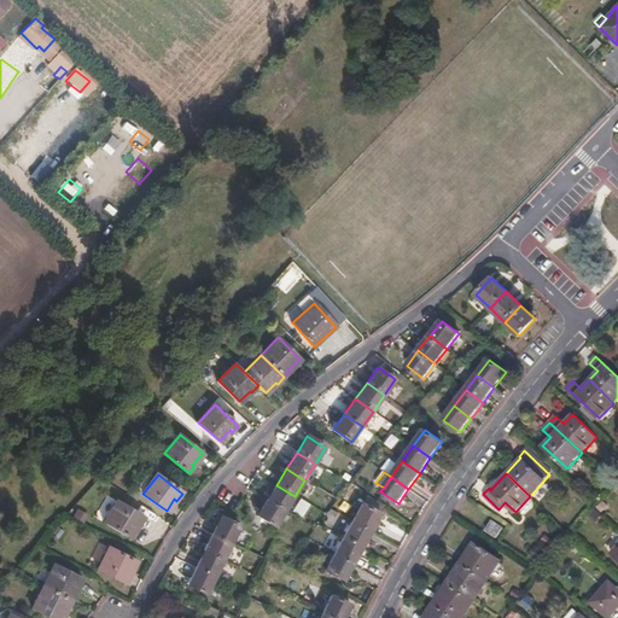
[(295,496),(277,485),(267,501),(285,512),(295,496)]
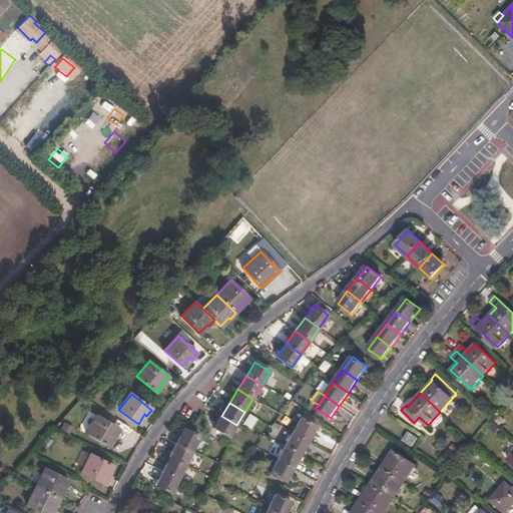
[(305,411),(301,419),(315,427),(318,421),(305,411)]
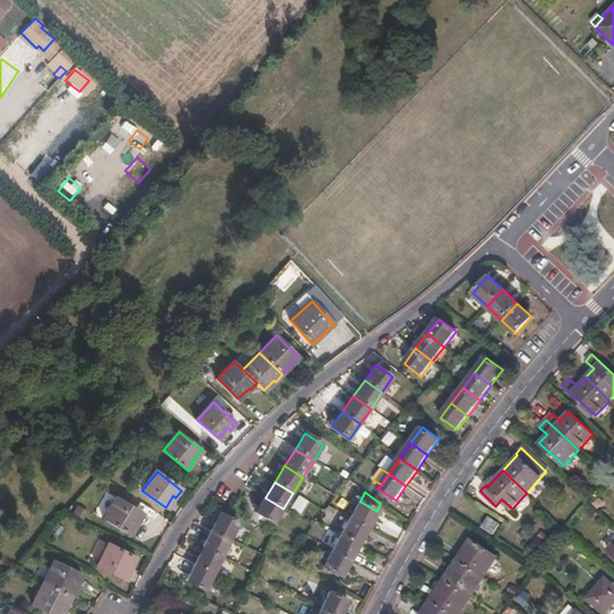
[(132,535),(136,528),(134,527),(142,513),(116,498),(104,518),(132,535)]
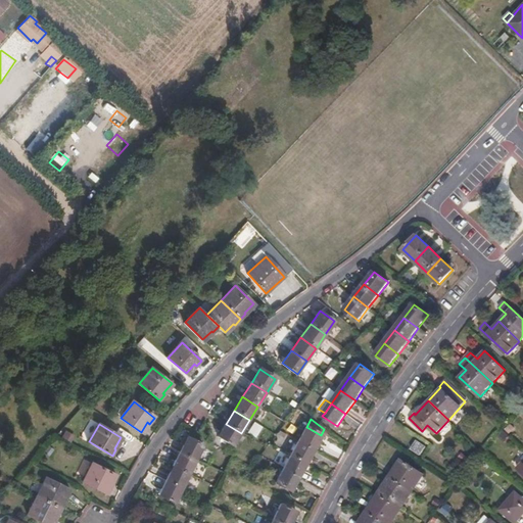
[(241,433),(226,424),(218,437),(233,446),(241,433)]
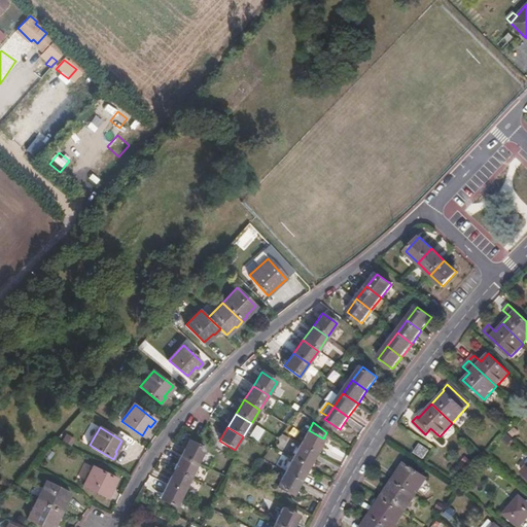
[(301,445),(317,454),(324,438),(323,438),(309,430),(308,430),(301,445)]
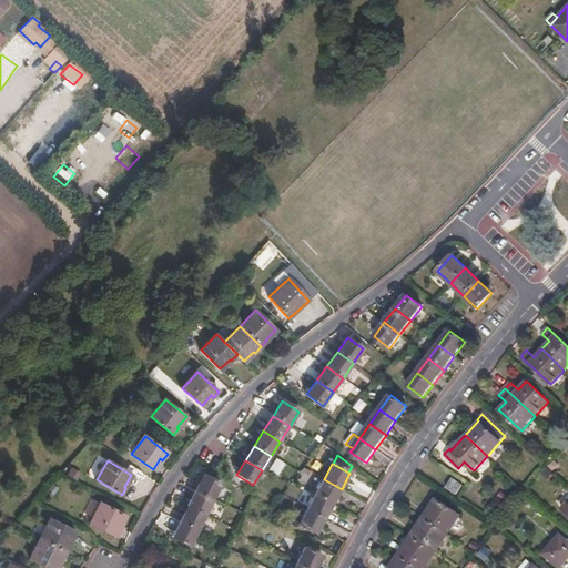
[(195,492),(213,500),(221,485),(204,476),(195,492)]
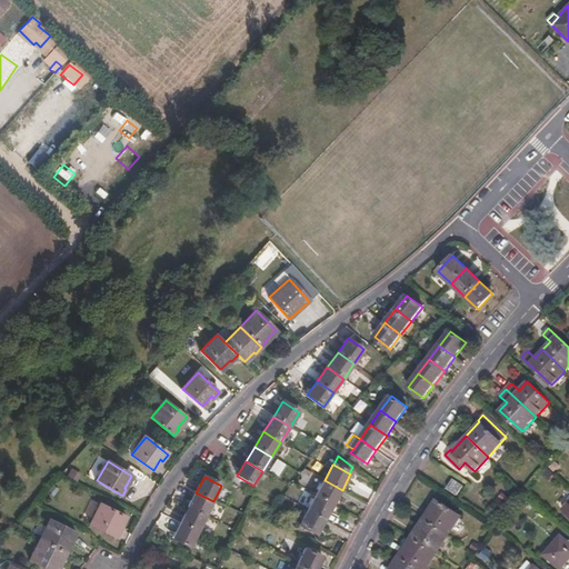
[(316,496),(333,506),(342,490),(325,480),(316,496)]
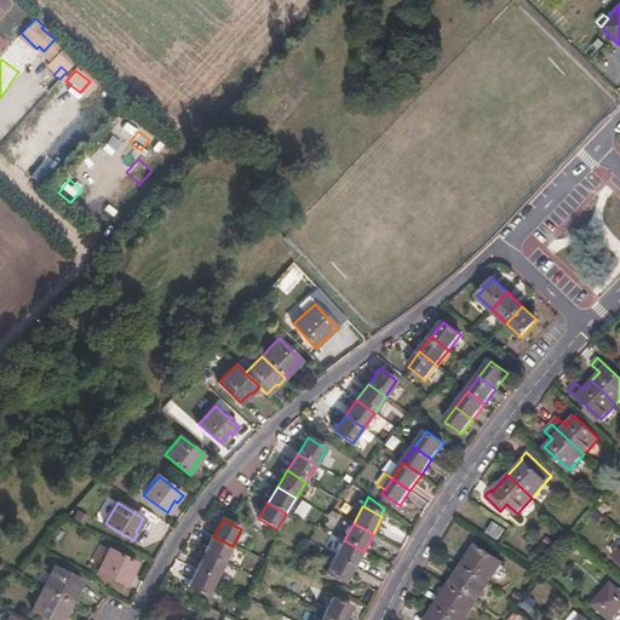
[(498,539),(504,530),(493,523),(488,533),(498,539)]
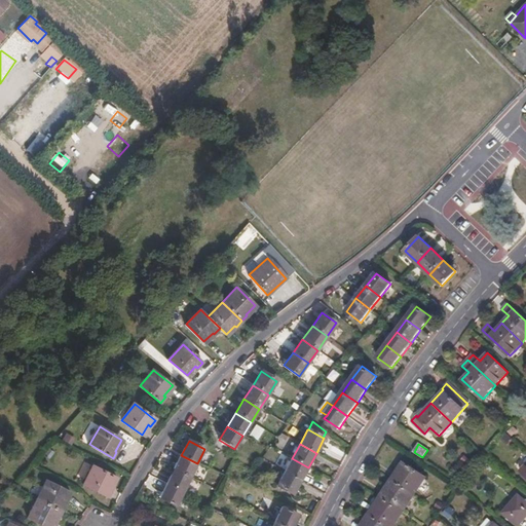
[(174,470),(190,478),(197,463),(181,455),(174,470)]
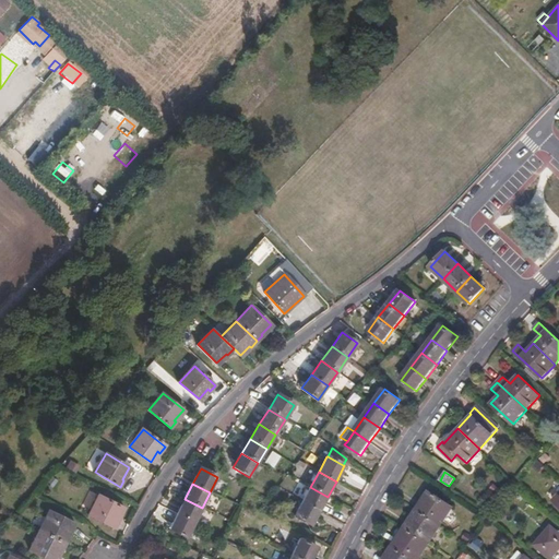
[(302,502),(320,511),(328,497),(310,487),(302,502)]
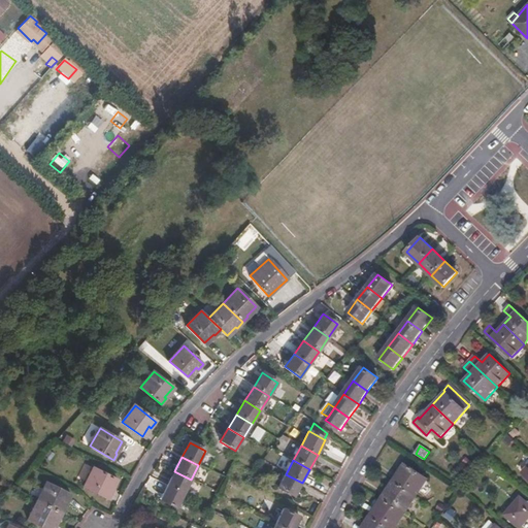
[(402,471),(395,483),(417,497),(428,480),(404,464),(400,470),(402,471)]
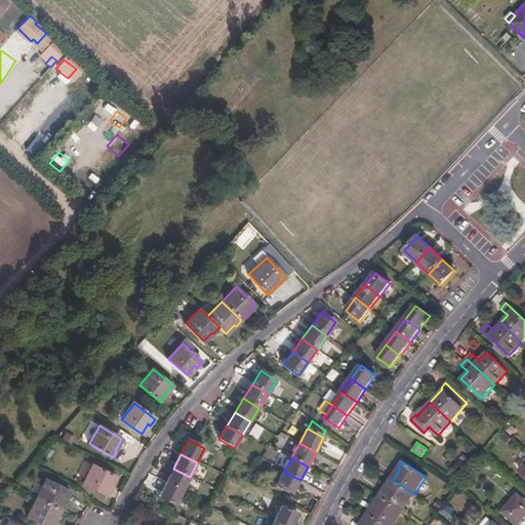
[(92,466),(84,483),(106,494),(111,484),(113,485),(117,478),(92,466)]
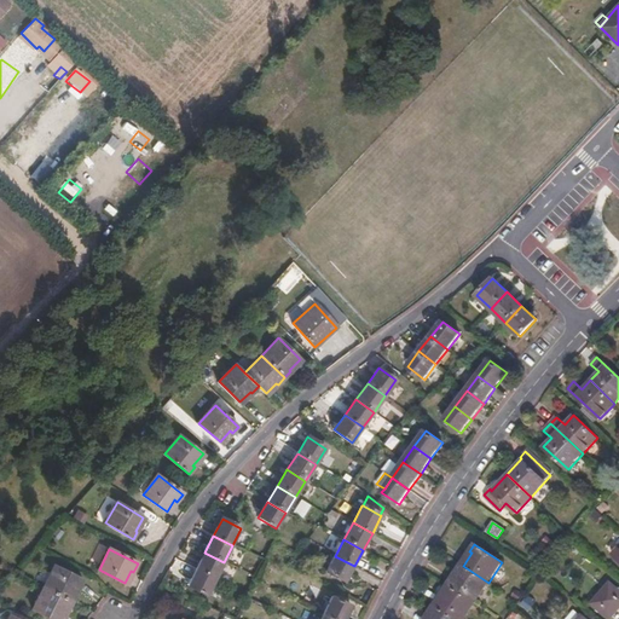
[(204,553),(196,571),(215,579),(224,562),(204,553)]
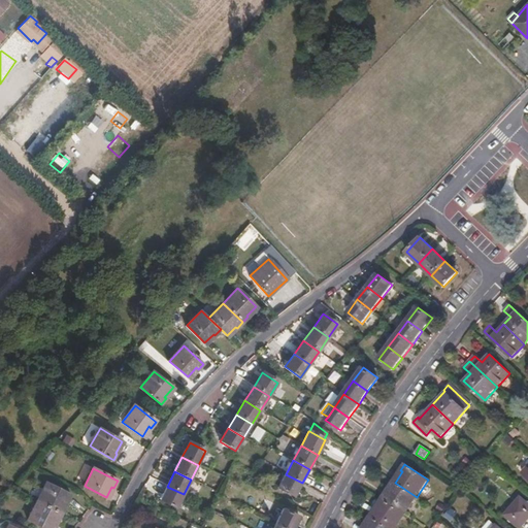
[(295,497),(302,483),(286,474),(277,488),(295,497)]
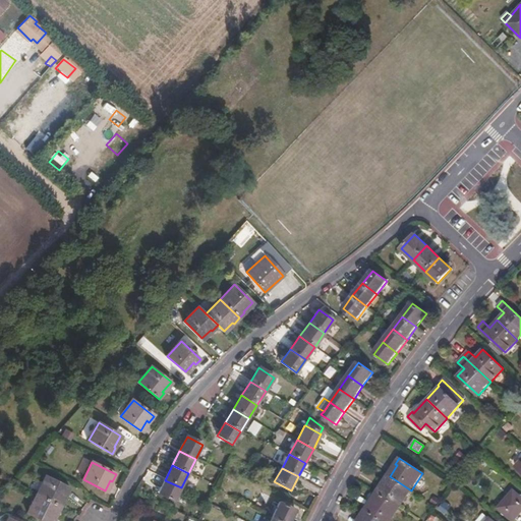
[(390,476),(388,475),(384,481),(386,482),(379,494),(400,508),(411,490),(390,476)]
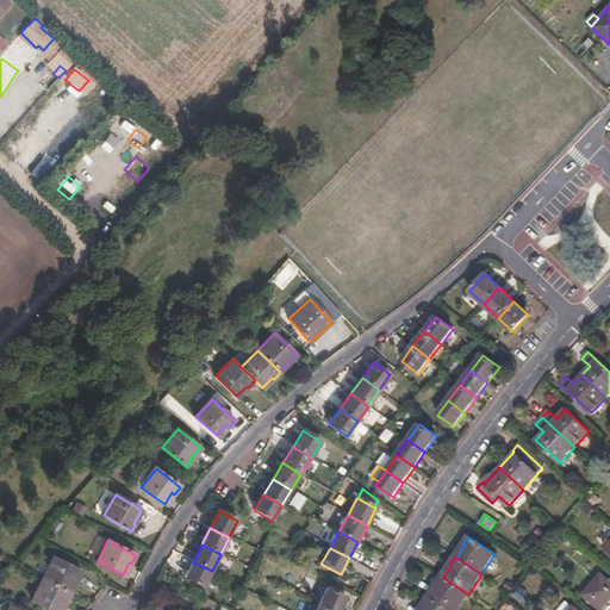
[(43,579),(72,593),(75,586),(73,585),(80,571),(54,558),(43,579)]
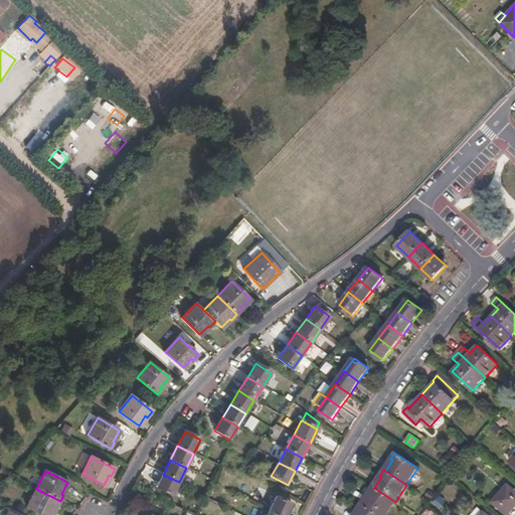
[(179,482),(163,475),(157,488),(173,496),(179,482)]
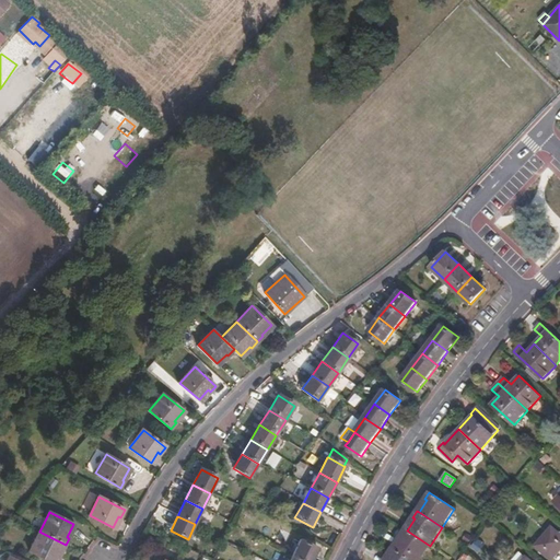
[(559,533),(551,526),(535,546),(552,559),(559,550),(559,533)]
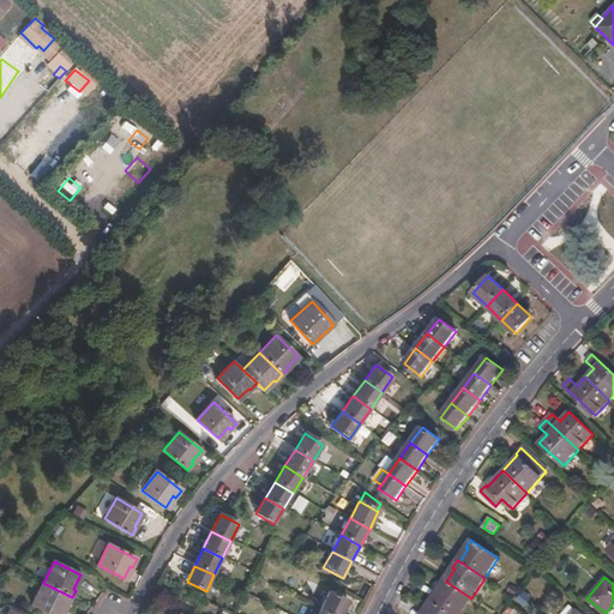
[(446,582),(444,581),(439,588),(441,589),(433,602),(451,613),(459,613),(471,599),(446,582)]
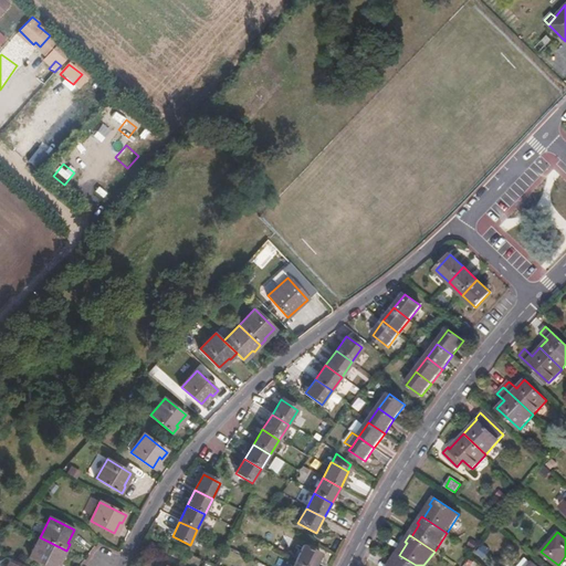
[(62,558),(66,551),(40,537),(30,557),(48,565),(55,565),(60,557),(62,558)]
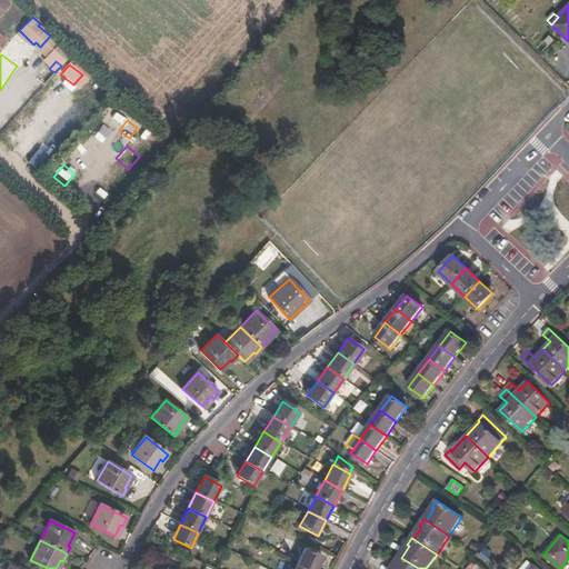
[(297,566),(302,568),(317,568),(322,558),(305,549),(297,566)]
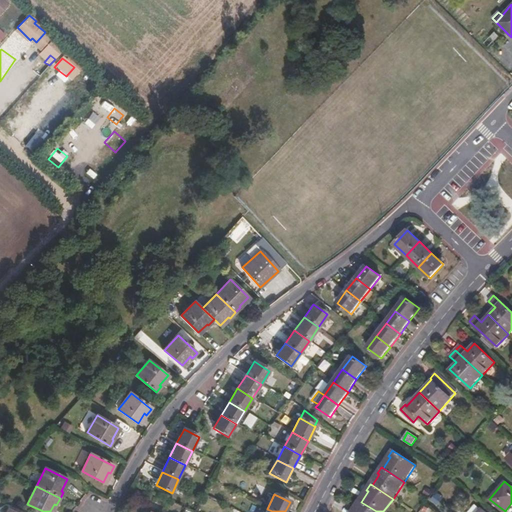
[(376,511),(361,502),(359,500),(355,506),(357,507),(353,511),(376,511)]
